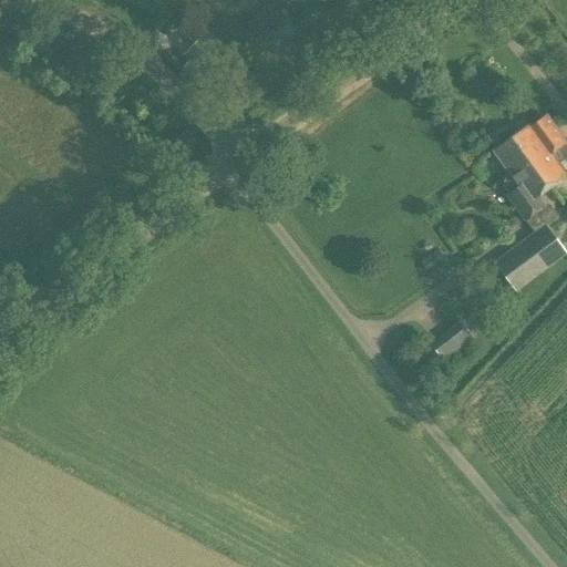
[(506,197),(524,220),(544,205),(537,195),(565,175),(566,174),(550,153),(564,144),(566,142),(547,114),(529,126),(494,152),(509,173),(505,176),(503,186),(509,194),(506,197)]
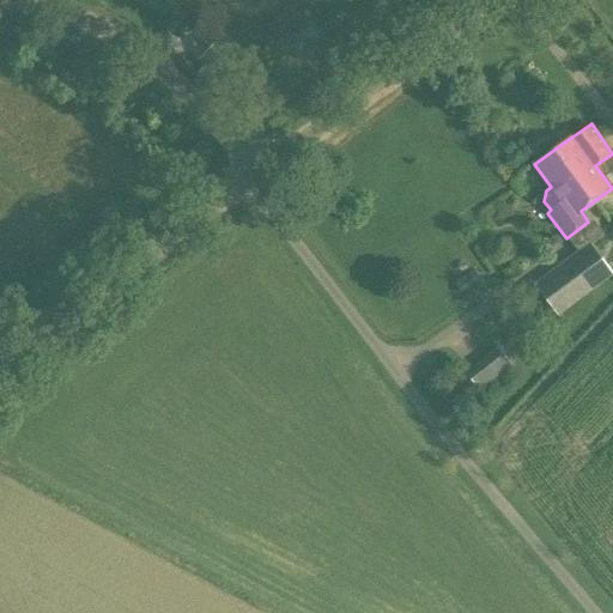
[(557,316),(612,274),(612,273),(606,265),(590,243),(578,252),(577,250),(533,284),(557,316)]
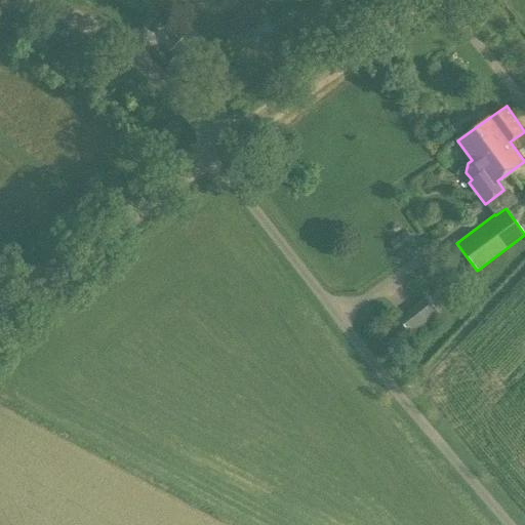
[(401,322),(411,335),(439,314),(427,300),(417,309),(401,322)]
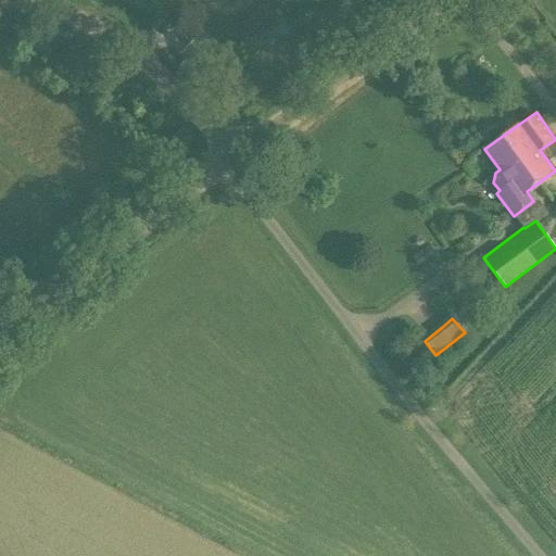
[(427,352),(422,344),(417,349),(422,355),(427,352)]
